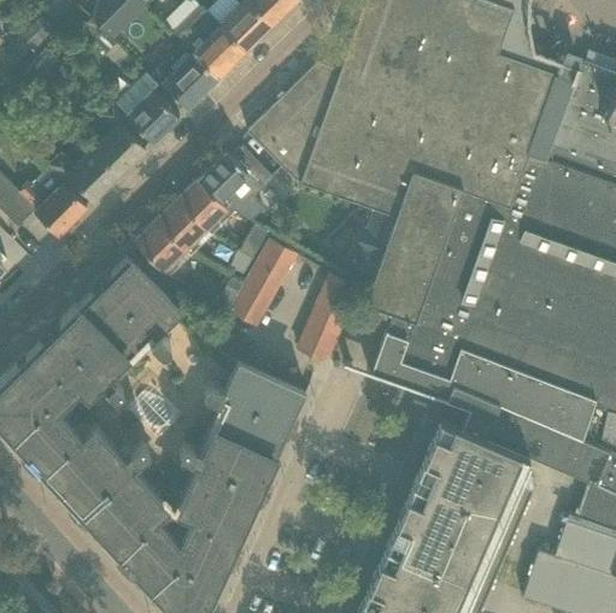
[(111,37),(146,4),(141,0),(97,0),(93,19),(111,37)]
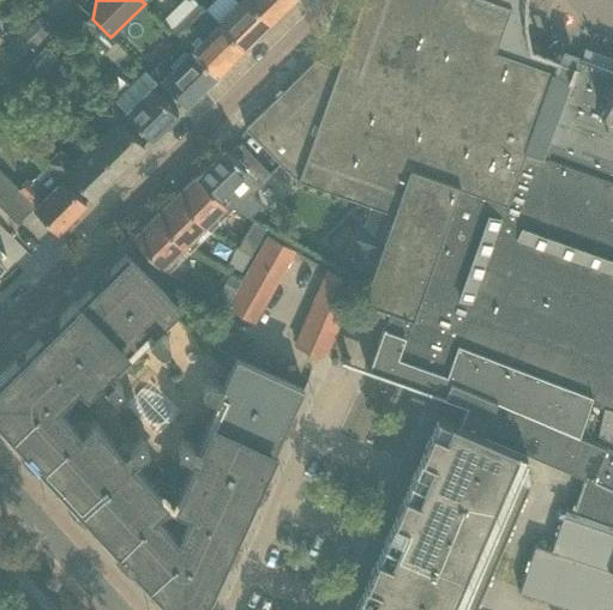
[(193,0),(187,0),(163,16),(170,26),(199,7),(193,0)]
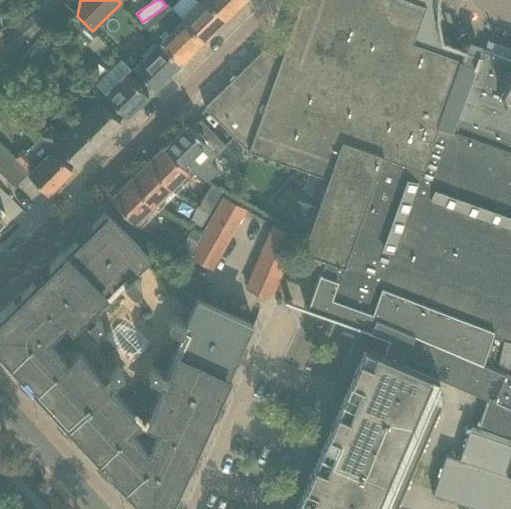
[(225,21),(205,0),(184,21),(204,42),(225,21)]
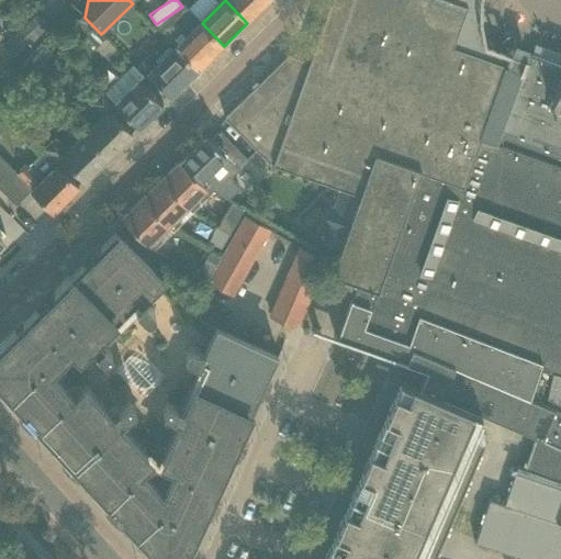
[(270,0),(225,0),(247,23),(270,0)]
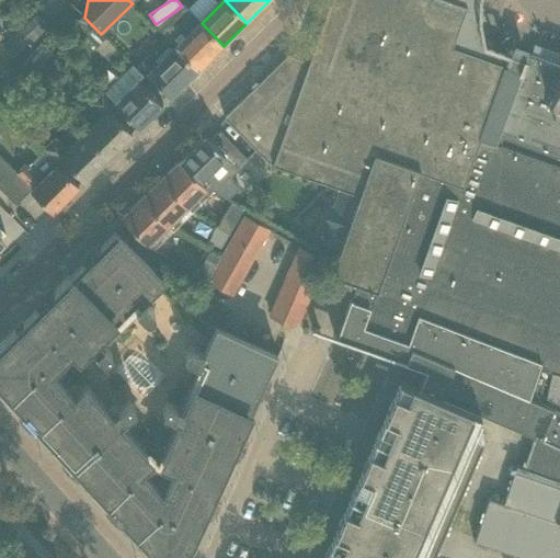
[(480,23),(480,13),(443,0),(332,0),(311,57),(463,111),(489,121),(510,58),(511,56),(484,46),(480,23)]
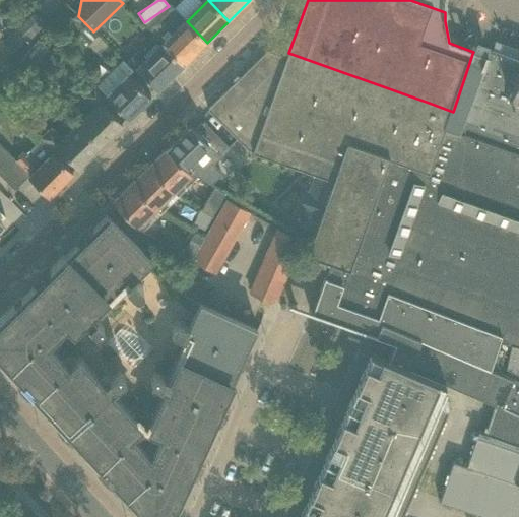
[(410,0),(445,12),(445,0),(410,0)]
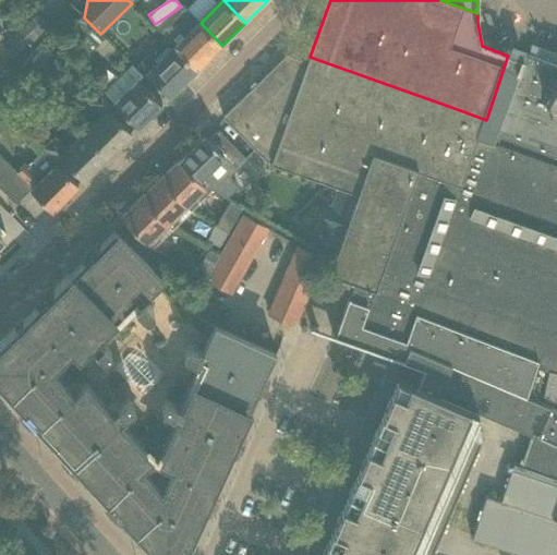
[(222,46),(201,23),(183,5),(158,29),(168,39),(197,70),(222,46)]
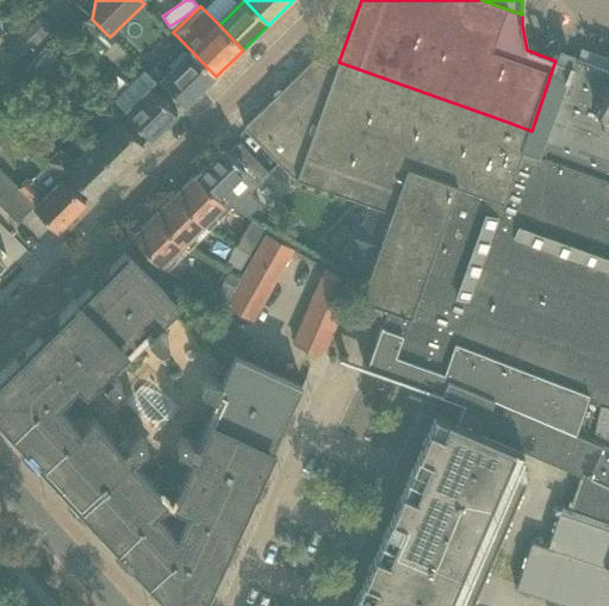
[(33,54),(49,42),(47,39),(55,32),(43,18),(4,51),(16,66),(32,52),(33,54)]
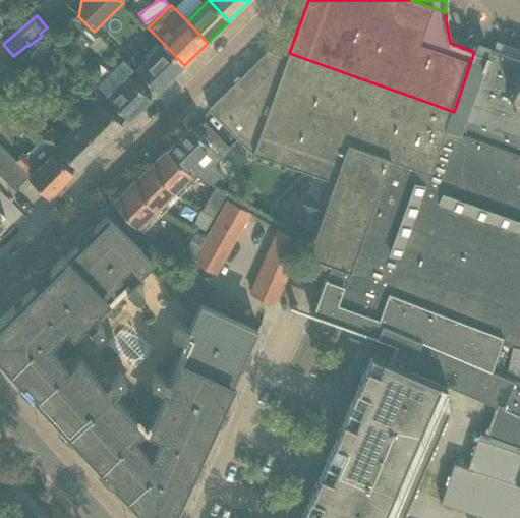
[(184,65),(157,37),(132,60),(139,67),(136,69),(137,70),(158,92),(184,65)]
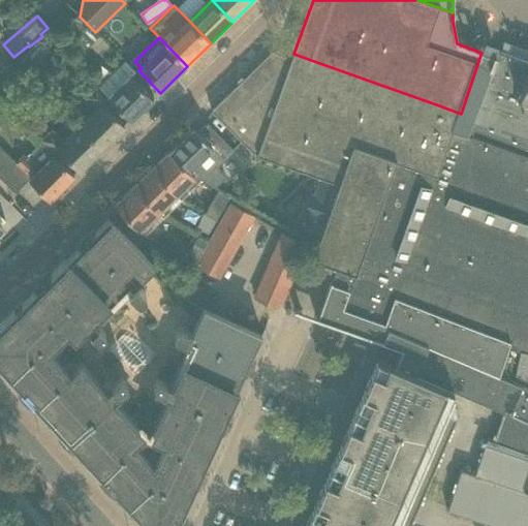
[(441,167),(454,134),(461,114),(436,104),(293,54),(291,60),(272,53),(211,113),(252,154),(340,185),(338,189),(333,206),(328,219),(321,236),(313,260),(338,269),(354,275),(355,276),(356,275),(364,254),(371,234),(382,202),(404,209),(421,160),(441,167)]
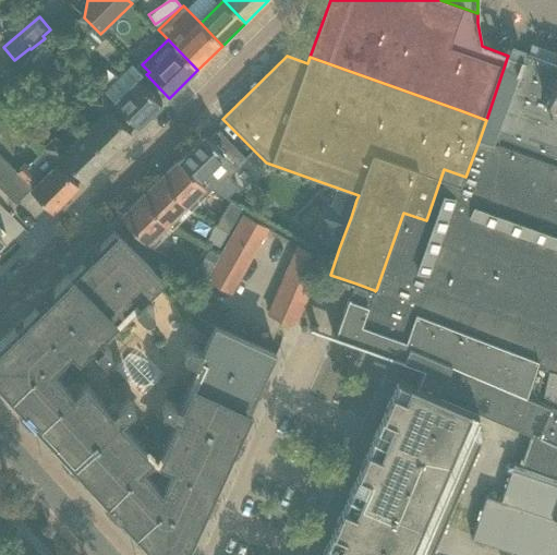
[(556,113),(546,109),(556,82),(556,77),(522,61),(495,137),(500,140),(499,141),(531,151),(551,158),(556,160),(556,113)]
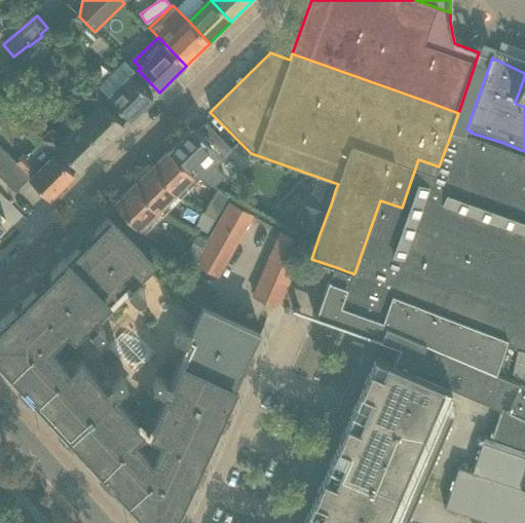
[(152,100),(138,85),(130,77),(136,73),(125,63),(99,89),(114,105),(130,121),(152,100)]
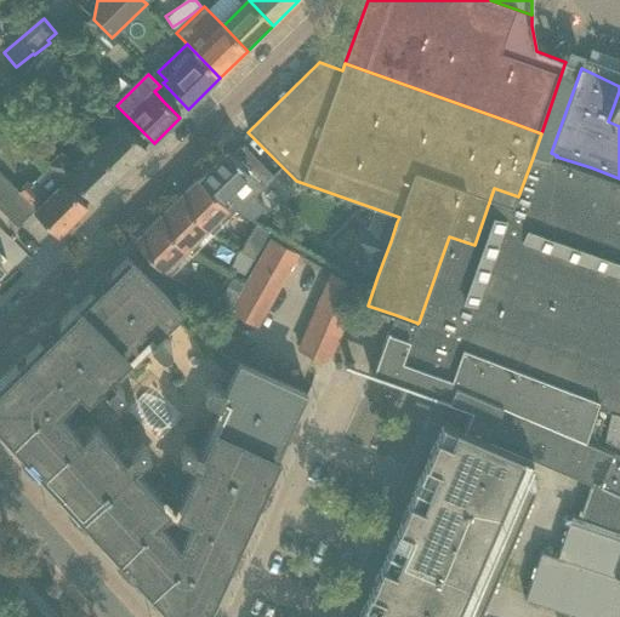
[(619,91),(608,121),(619,126),(619,91)]
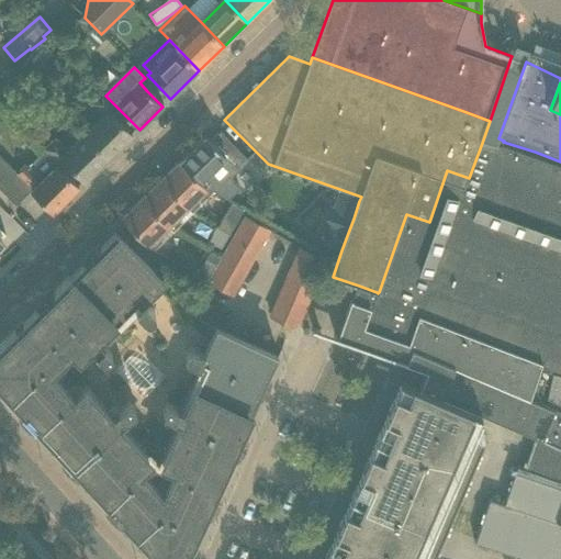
[(133,136),(118,121),(115,119),(122,112),(105,96),(103,92),(90,105),(103,119),(86,135),(109,159),(133,136)]
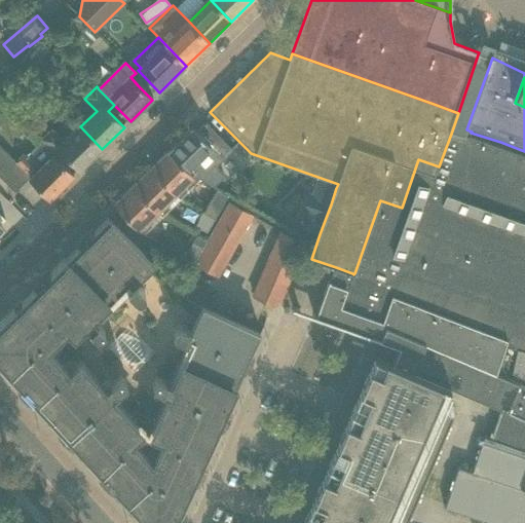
[(220,158),(223,161),(232,151),(207,124),(197,134),(193,128),(169,152),(193,177),(200,181),(218,191),(228,197),(234,187),(213,165),(220,158)]
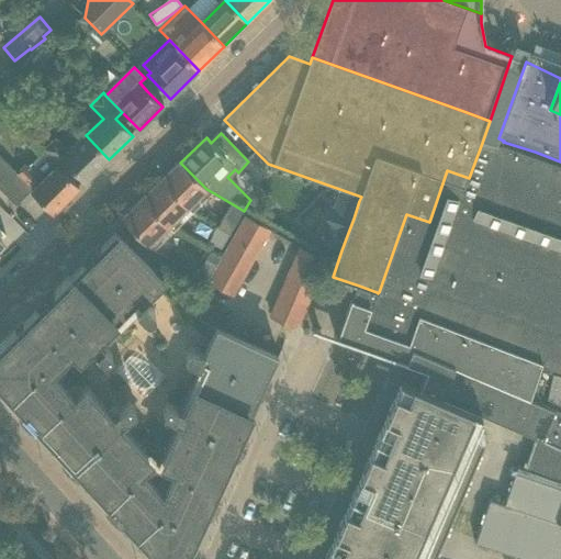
[(109,159),(86,135),(69,152),(56,140),(43,153),(45,155),(63,172),(69,166),(86,182),(109,159)]
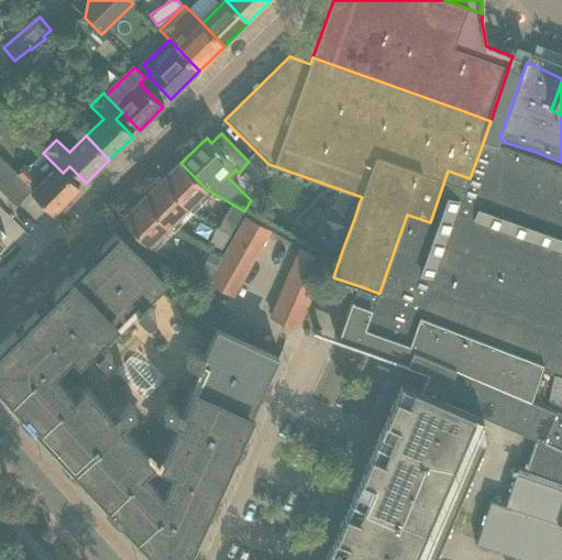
[(561,252),(455,216),(440,260),(421,313),(411,309),(393,361),(408,366),(414,353),(454,371),(529,402),(541,373),(554,376),(561,379),(561,169),(549,165),(548,164),(524,155),(522,155),(502,147),(497,146),(497,147),(478,200),(514,213),(513,217),(561,234),(561,252)]
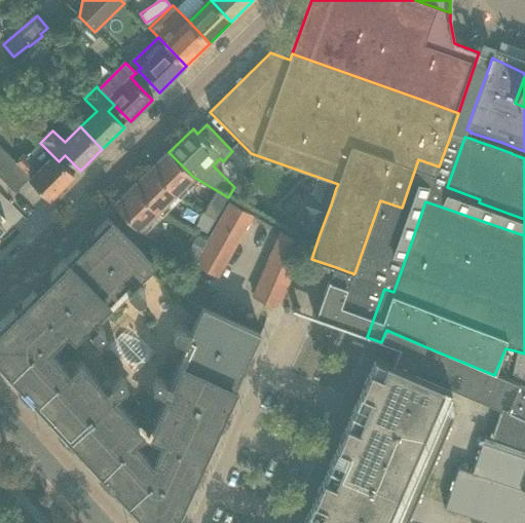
[(74,177),(60,162),(59,161),(42,145),(29,157),(27,154),(16,164),(0,147),(0,178),(15,194),(30,180),(50,200),(74,177)]
